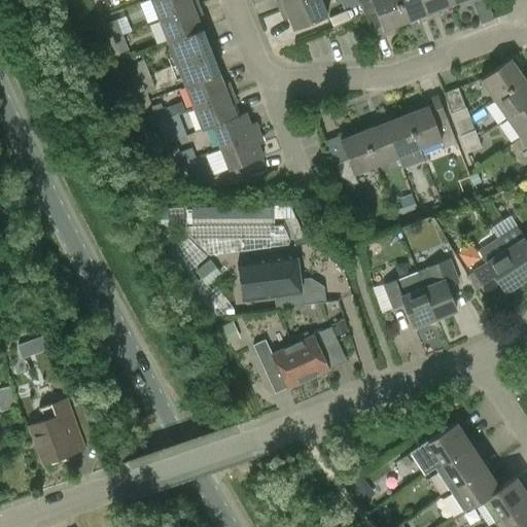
[(195,0),(150,0),(159,20),(198,5),(195,0)]
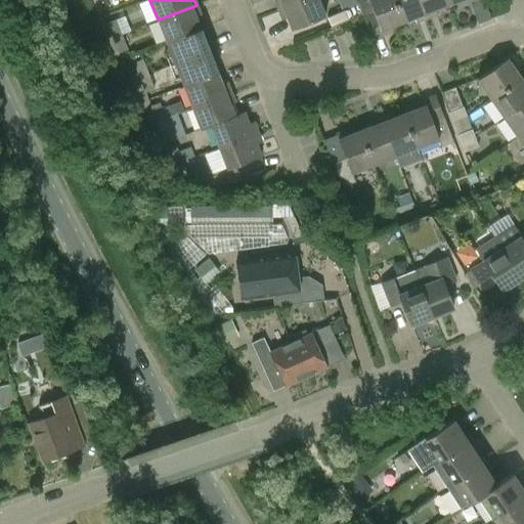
[(273,0),(277,10),(303,0),(273,0)]
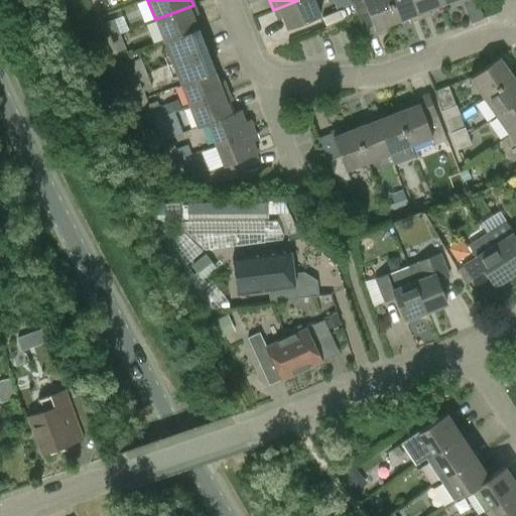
[(277,20),(282,18),(286,28),(318,16),(312,0),(298,0),(273,10),(277,20)]
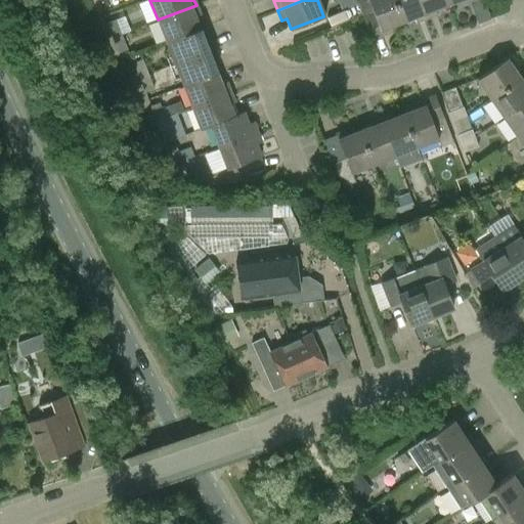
[(392,31),(390,26),(402,22),(393,0),(355,0),(361,14),(359,15),(368,39),(392,31)]
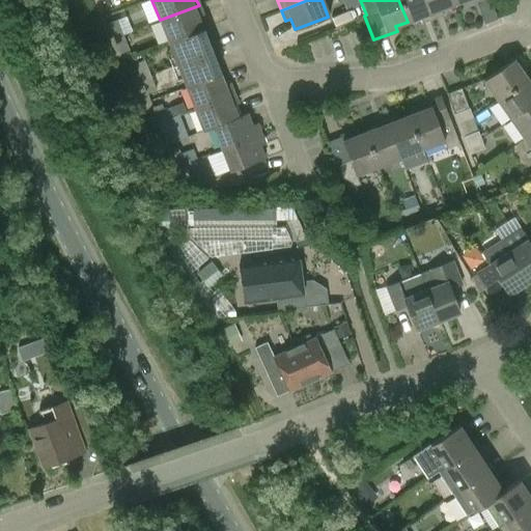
[(424,0),(398,0),(408,22),(418,18),(420,23),(431,19),(424,0)]
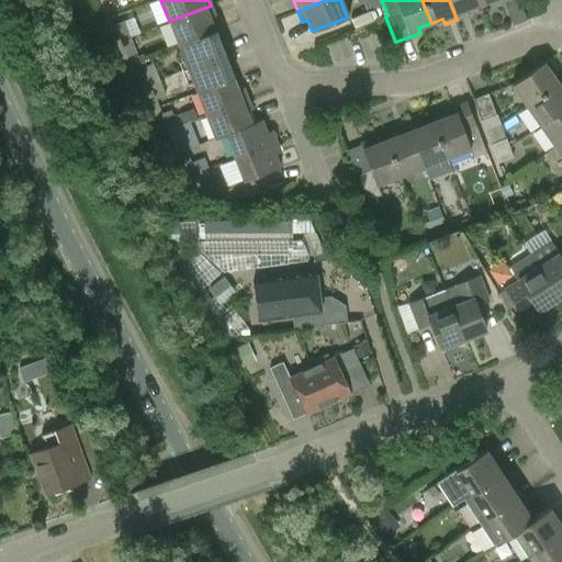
[(465,10),(478,6),(475,0),(449,0),(457,20),(468,15),(465,10)]
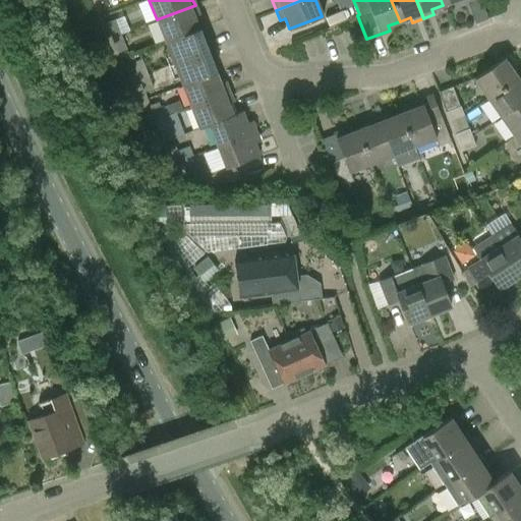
[(441,0),(443,5),(455,1),(457,6),(466,2),(475,23),(487,18),(479,0),(441,0)]
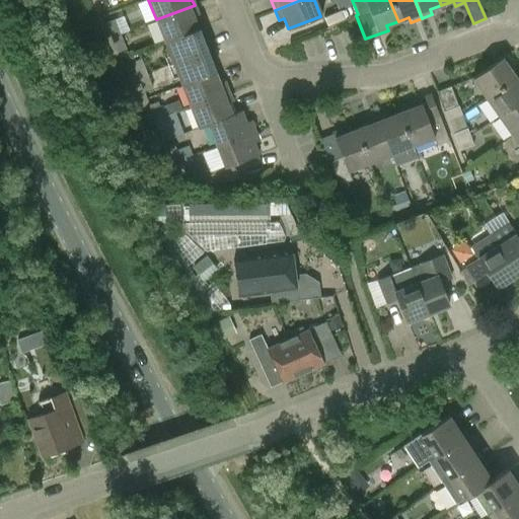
[(199,15),(195,5),(156,19),(165,42),(197,28),(193,17),(199,15)]
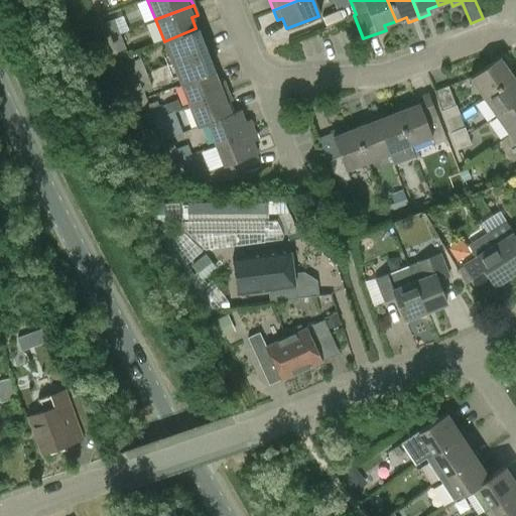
[(105,23),(111,37),(120,34),(114,19),(105,23)]
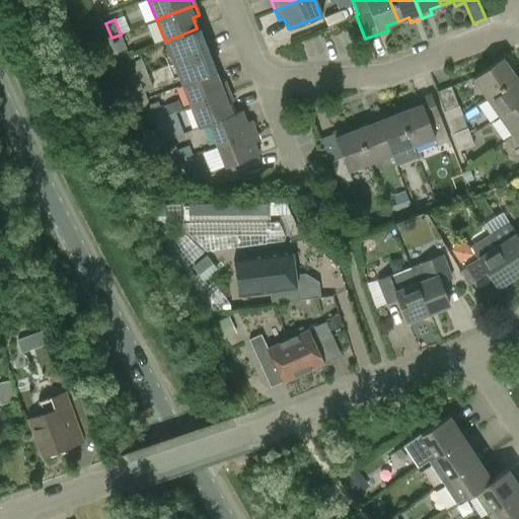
[(165,42),(168,50),(162,52),(167,65),(211,49),(207,38),(202,41),(197,28),(165,42)]
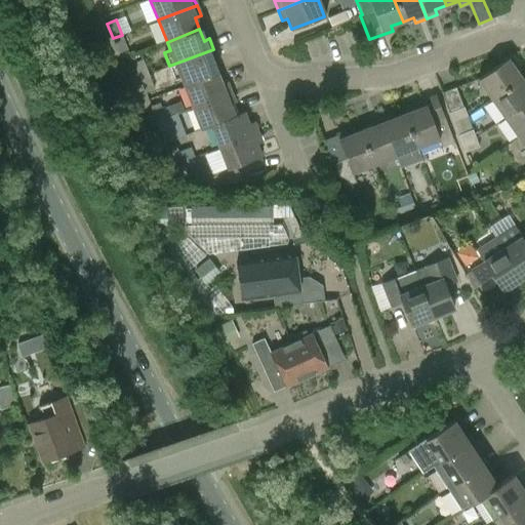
[(123,37),(122,35),(113,38),(118,53),(127,50),(125,44),(130,43),(127,35),(123,37)]
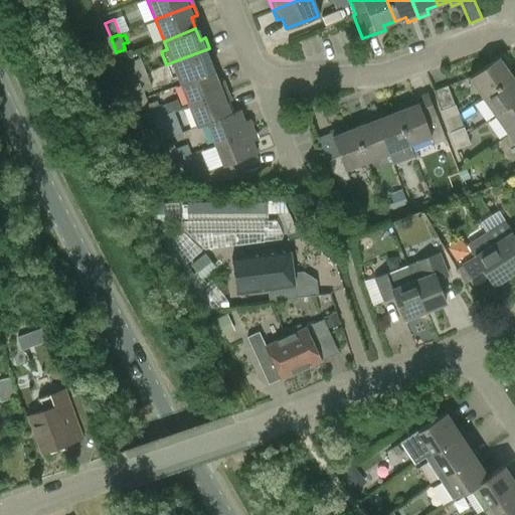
[(212,71),(208,60),(213,58),(209,48),(166,64),(171,78),(177,76),(180,83),(212,71)]
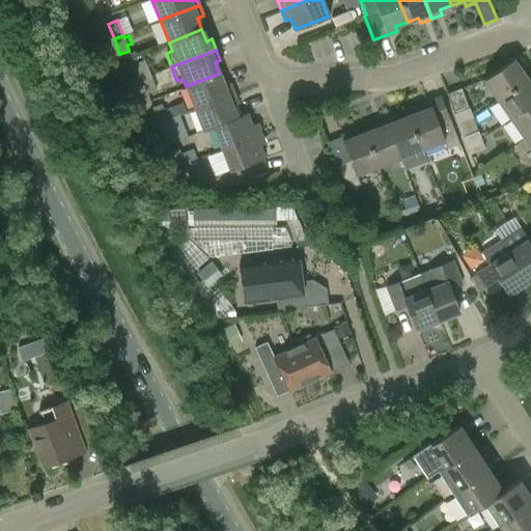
[(518,56),(512,59),(483,80),(498,101),(527,80),(520,70),(525,66),(518,56)]
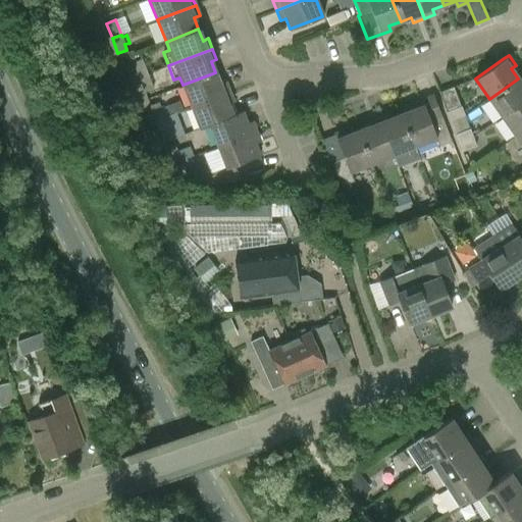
[(132,63),(138,79),(148,74),(142,59),(132,63)]
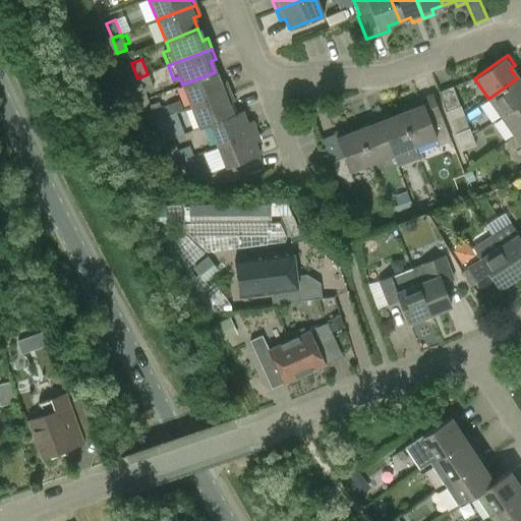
[(219,83),(215,72),(182,84),(191,106),(229,92),(225,80),(219,83)]
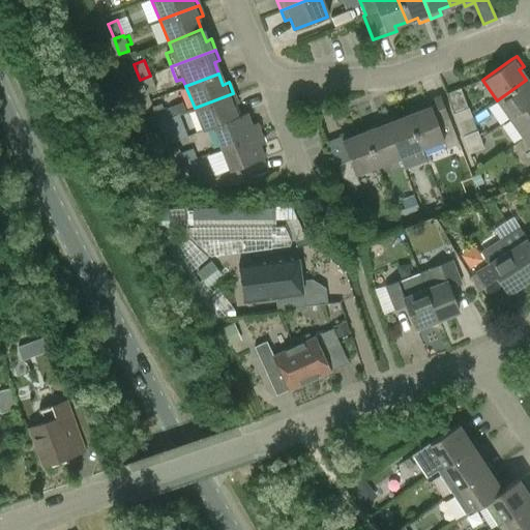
[(156,90),(150,76),(140,80),(146,94),(156,90)]
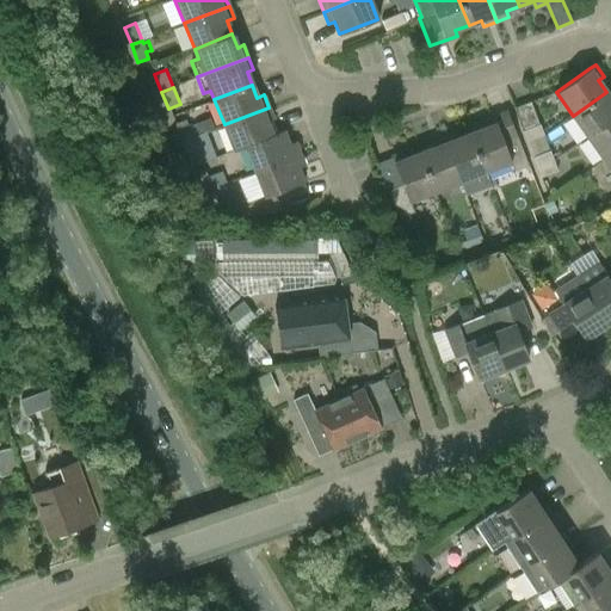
[(610,97),(606,92),(573,116),(588,139),(610,122),(610,97)]
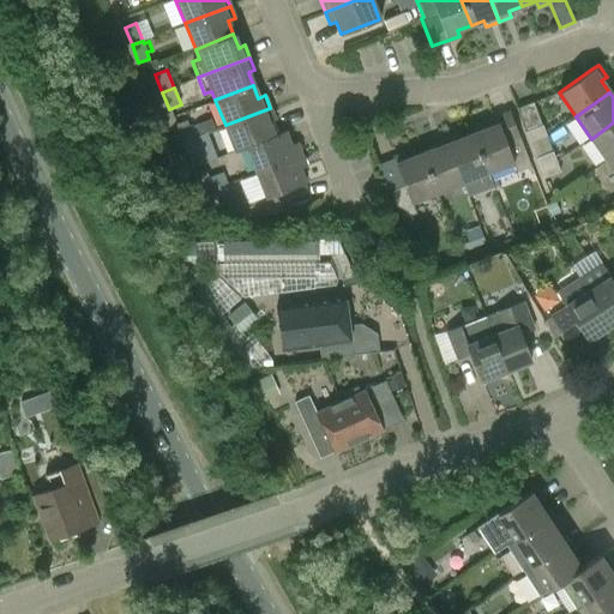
[(524,132),(529,143),(547,136),(542,125),(541,125),(533,102),(518,108),(527,131),(524,132)]
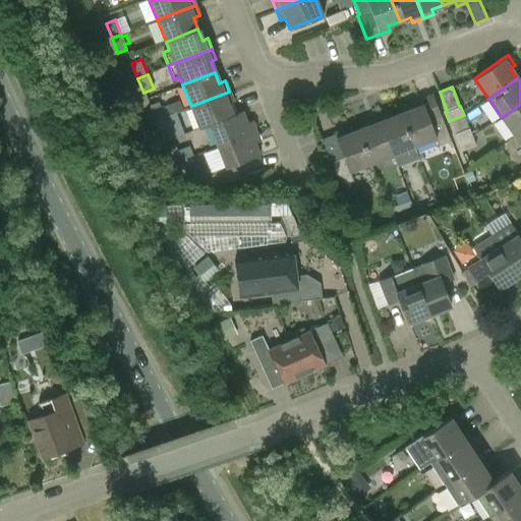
[(199,128),(209,124),(231,115),(227,104),(233,102),(229,92),(191,106),(199,128)]
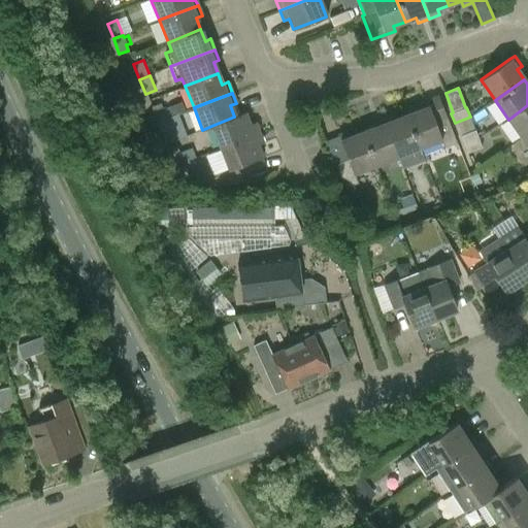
[(416,105),(418,110),(406,114),(420,149),(441,140),(443,149),(456,143),(448,121),(447,121),(438,97),(416,105)]
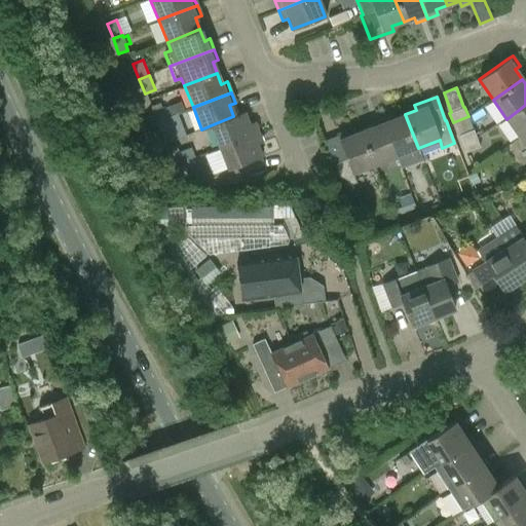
[(166,118),(165,116),(160,103),(150,107),(156,122),(166,118)]
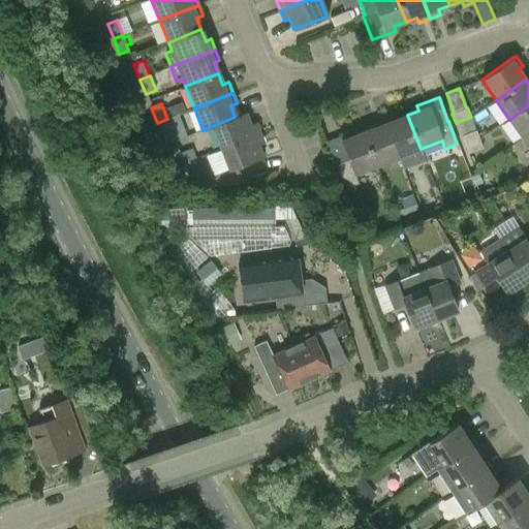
[(528,134),(528,105),(509,120),(523,138),(528,134)]
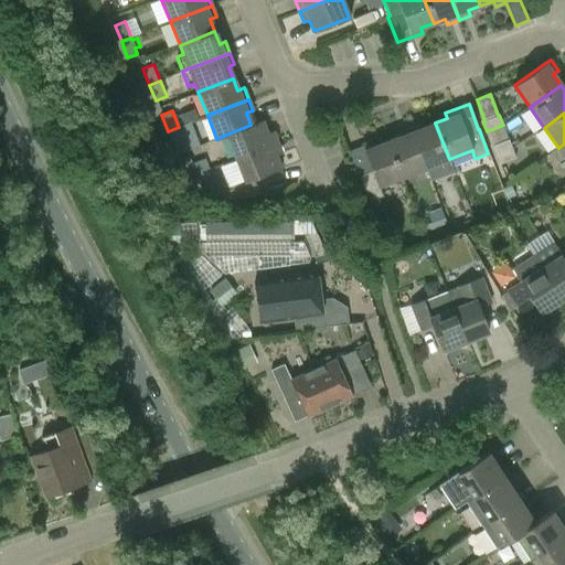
[(262,120),(251,125),(226,135),(236,158),(276,142),(273,131),(266,134),(262,120)]
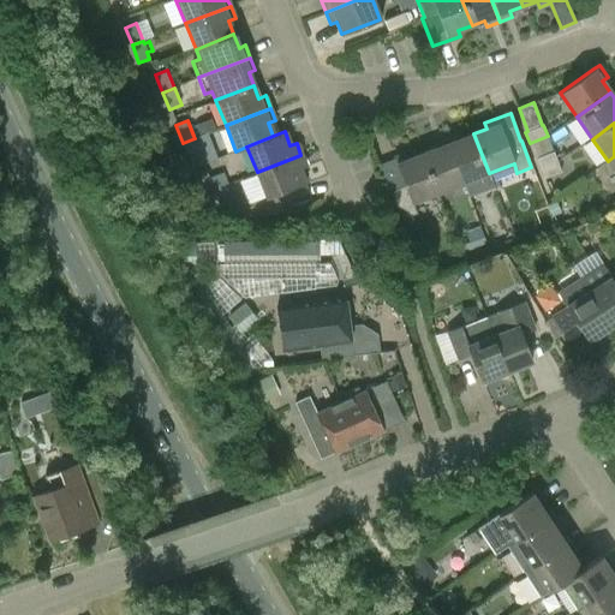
[(473,133),(459,139),(457,133),(445,138),(463,183),(489,173),(473,133)]
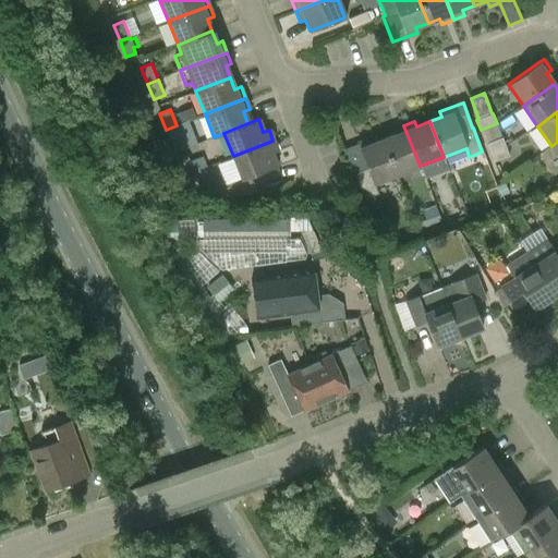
[(182,142),(177,125),(166,130),(172,145),(182,142)]
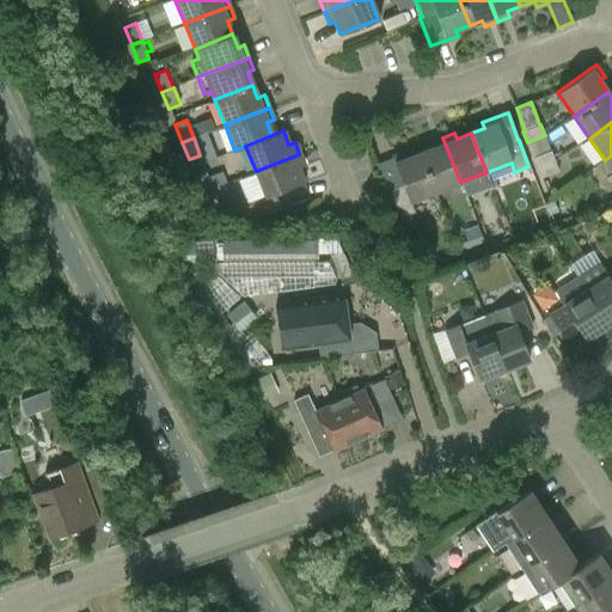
[(430,142),(432,147),(420,152),(435,191),(460,182),(442,138),(430,142)]
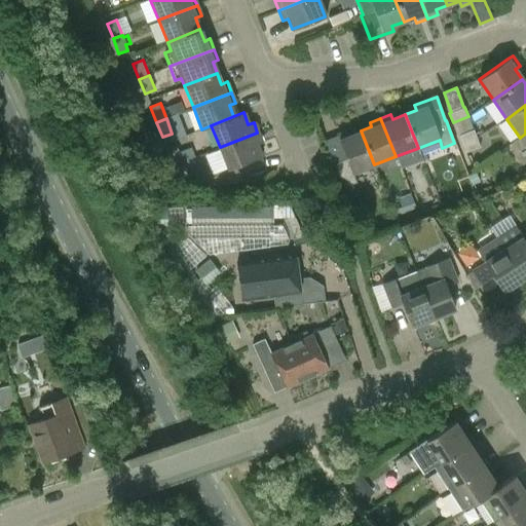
[(458,135),(462,145),(477,140),(478,139),(474,129),(458,135)]
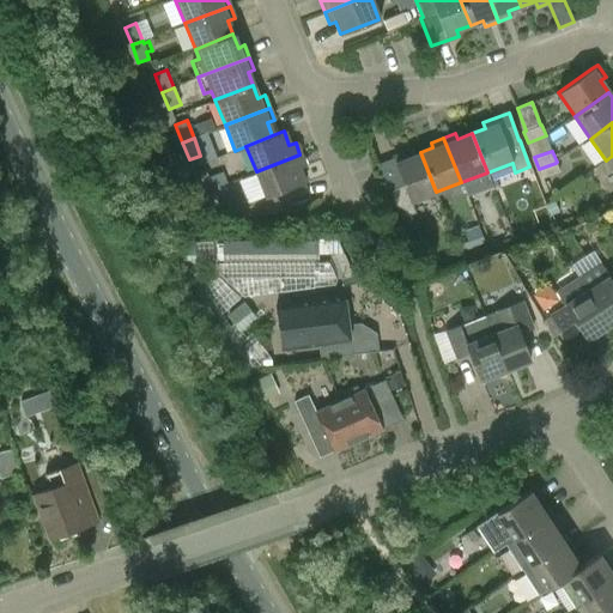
[(392,157),(394,162),(402,186),(388,192),(400,219),(416,213),(411,201),(436,192),(420,152),(406,158),(404,152),(392,157)]
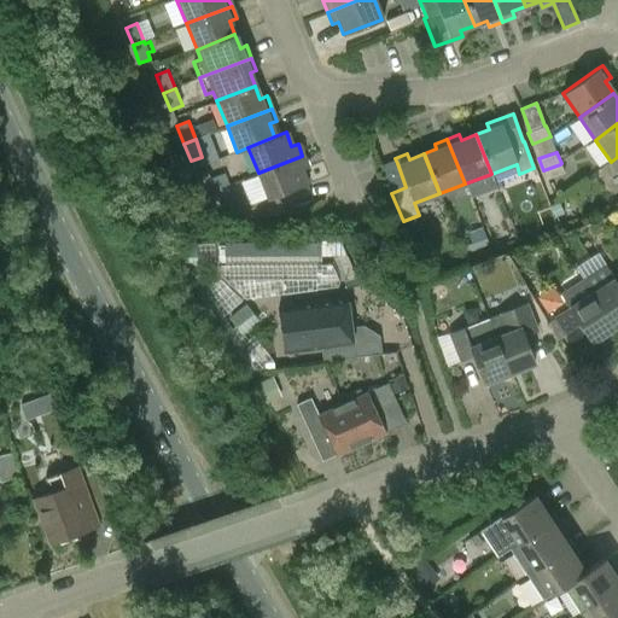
[(307,168),(302,156),(258,173),(268,199),(307,185),(301,170),(307,168)]
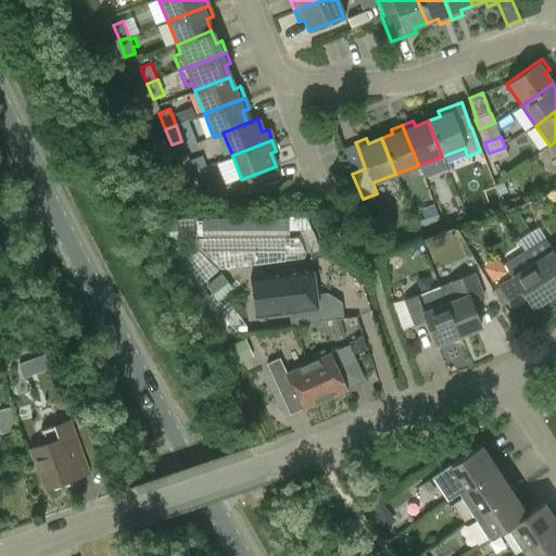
[(177,159),(184,175),(193,171),(198,168),(194,161),(190,162),(188,155),(194,153),(191,146),(175,152),(178,159),(177,159)]
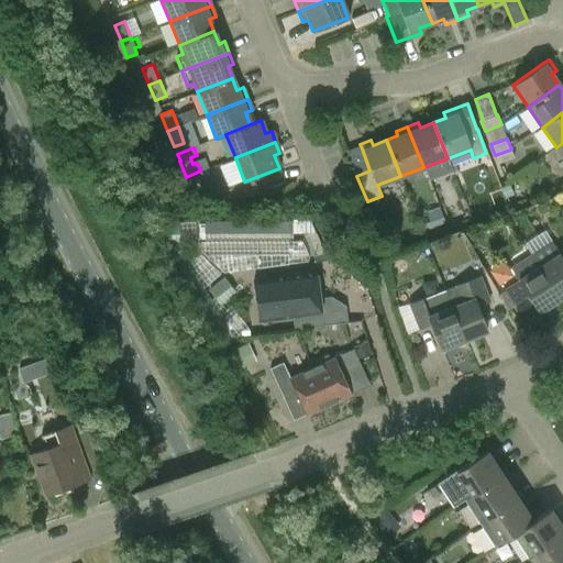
[(515,158),(511,148),(510,150),(495,155),(498,164),(515,158)]
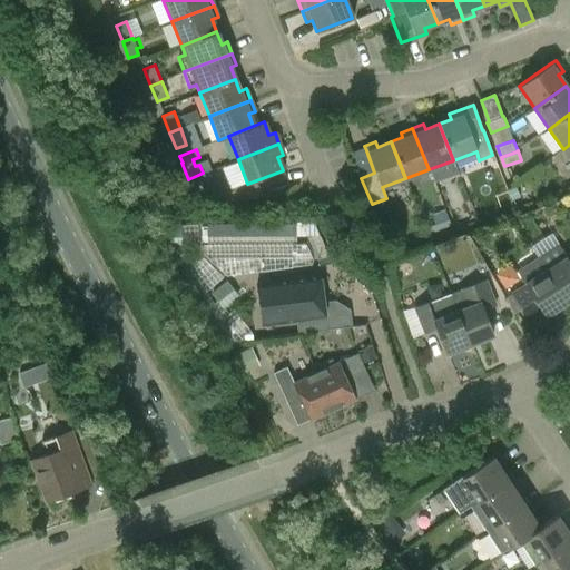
[(207,200),(198,175),(188,179),(197,202),(207,200)]
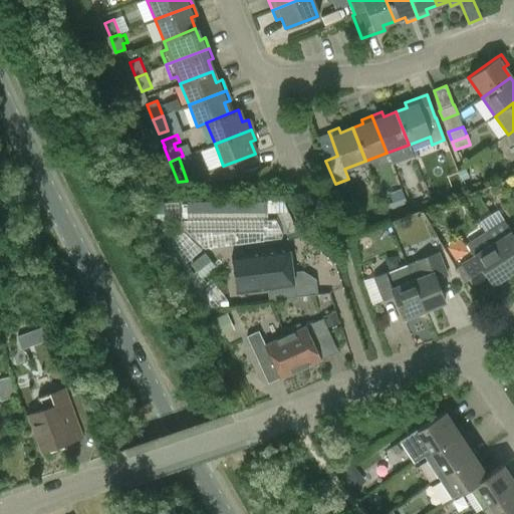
[(266,202),(186,202),(186,216),(267,216),(267,212),(275,212),(287,240),(298,238),(282,201),(266,201),(266,202)]
